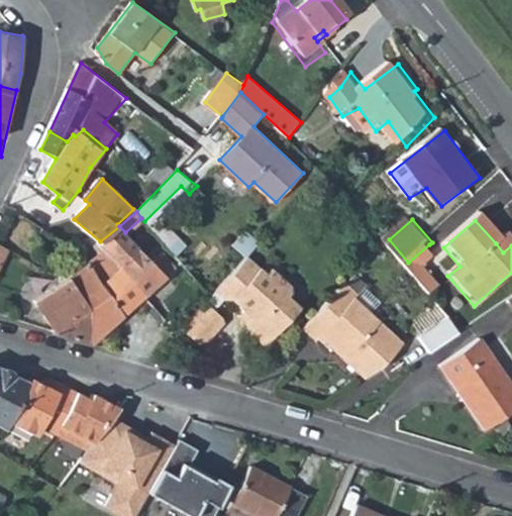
[(125,232),(119,226),(100,241),(98,242),(100,245),(96,248),(104,256),(37,301),(61,333),(95,344),(177,270),(165,253),(155,263),(125,232)]
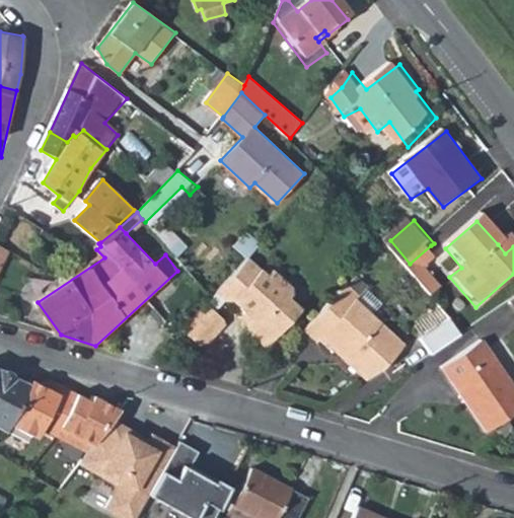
[(505,238),(498,244),(505,253),(513,246),(505,238)]
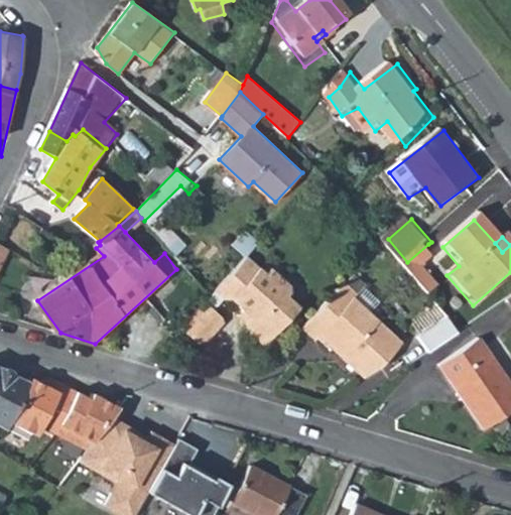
[(0,276),(12,250),(0,243),(0,276)]
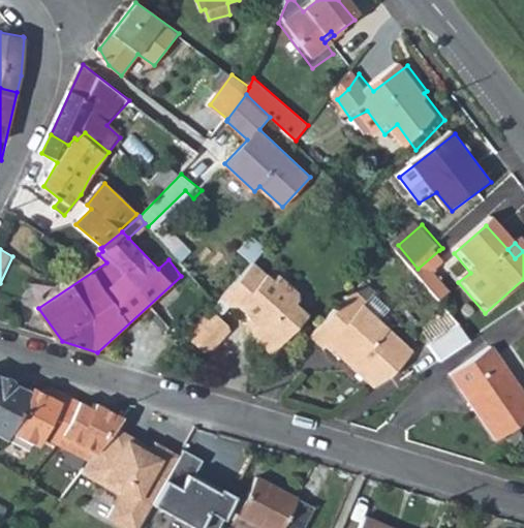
[(451,264),(439,250),(418,269),(448,304),(457,294),(439,272),(451,264)]
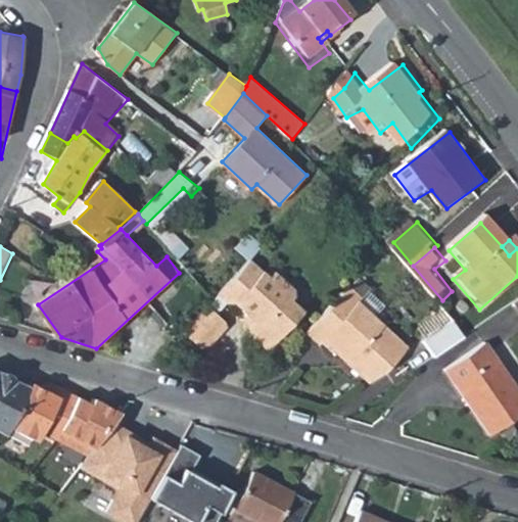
[(271,277),(251,258),(218,296),(226,303),(234,303),(254,322),(251,326),(252,330),(271,347),(305,310),(293,298),(296,295),(295,288),(277,271),(271,277)]
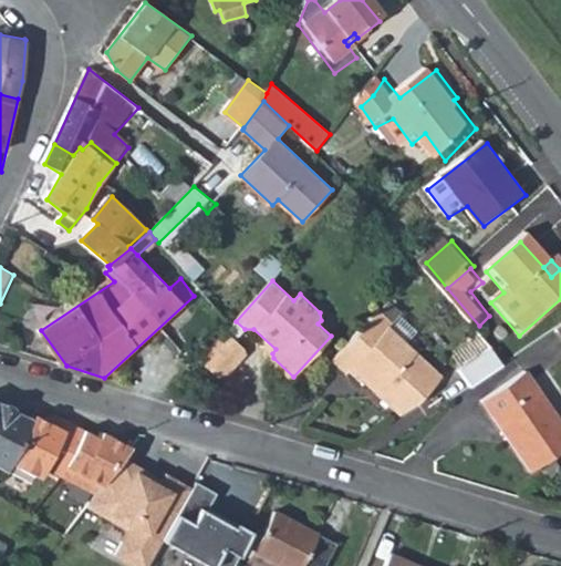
[(397,327),(378,311),(333,360),(345,372),(353,366),(378,390),(376,392),(402,417),(418,404),(445,378),(394,331),(397,327)]
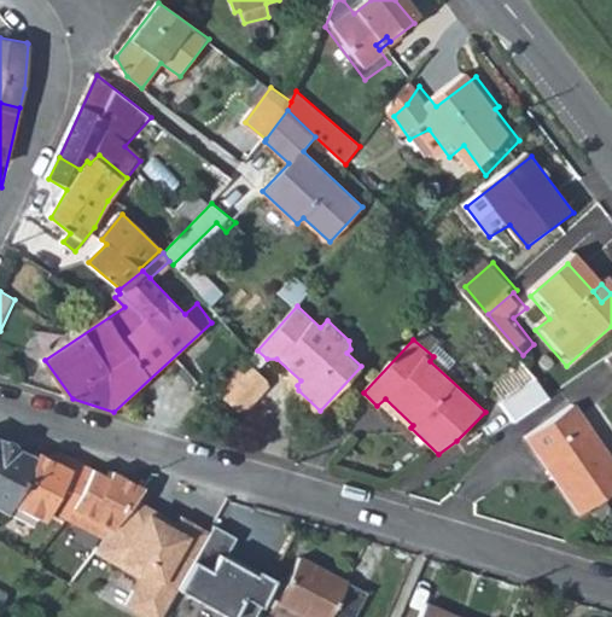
[(268,384),(245,364),(219,394),(238,412),(245,415),(269,389),(268,384)]
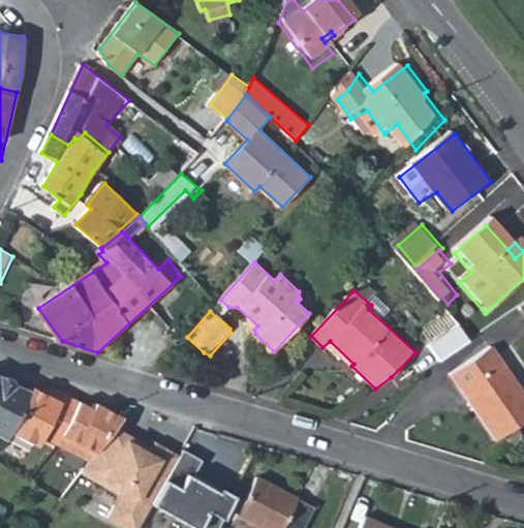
[(433,349),(443,364),(476,342),(454,316),(431,332),(440,344),(433,349)]
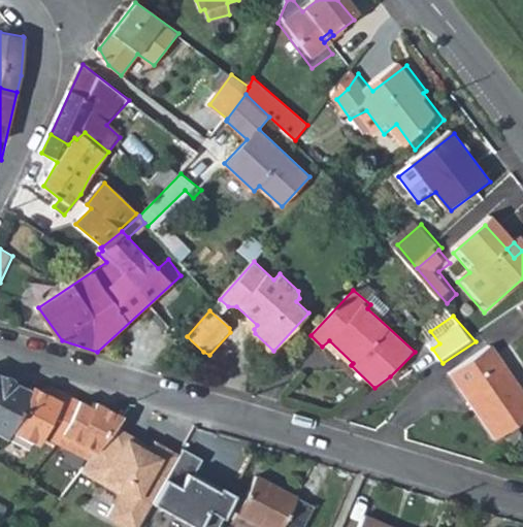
[(522,401),(490,350),(450,375),(492,442),(522,423),(522,401)]
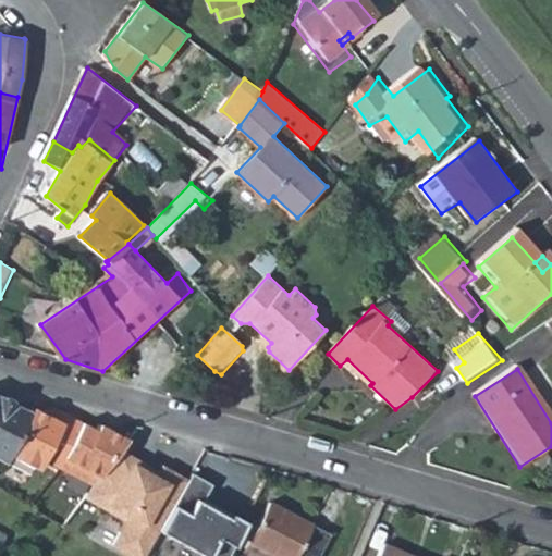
[(0,458),(11,464),(14,456),(33,414),(0,397),(0,458)]
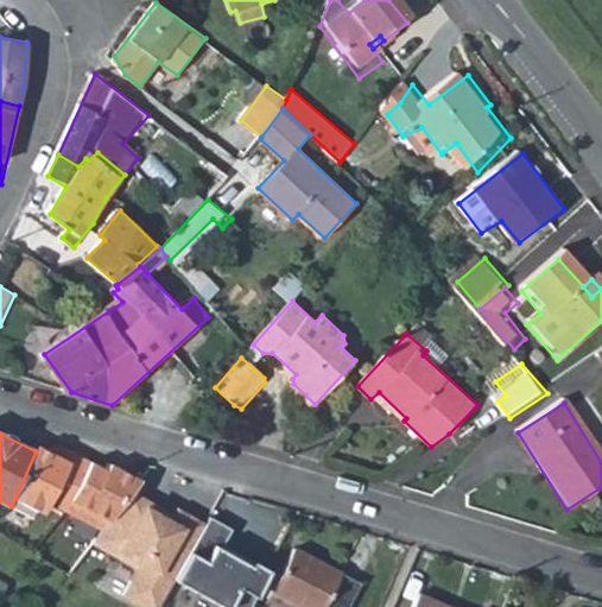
[(36,451),(16,498),(46,513),(51,503),(105,530),(134,492),(144,480),(112,463),(108,469),(59,446),(55,455),(38,446),(36,451)]
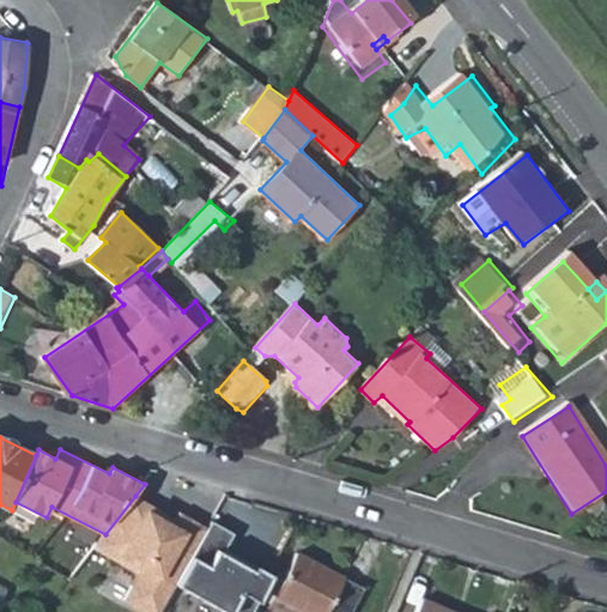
[(96,546),(144,573),(146,568),(123,555),(149,510),(182,529),(188,517),(182,514),(178,521),(135,496),(105,534),(96,546)]
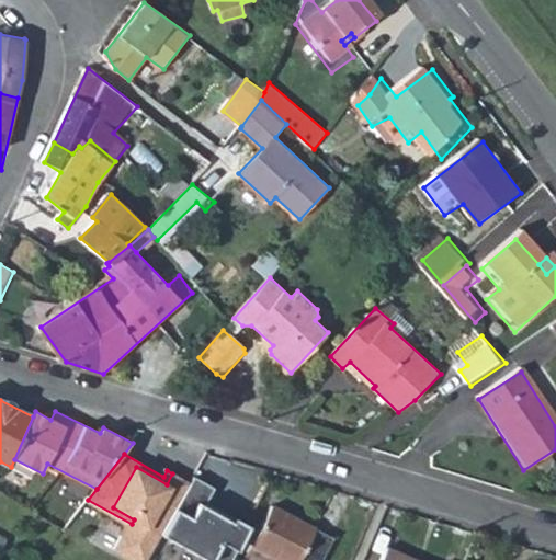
[(117,549),(136,559),(149,559),(168,526),(192,484),(172,473),(167,484),(136,467),(113,507),(134,520),(132,524),(117,549)]
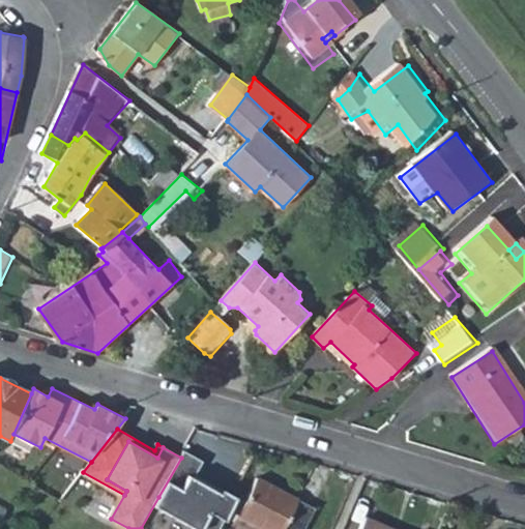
[(185,450),(158,497),(168,503),(164,510),(194,528),(222,528),(236,499),(223,491),(220,494),(195,478),(205,462),(185,450)]
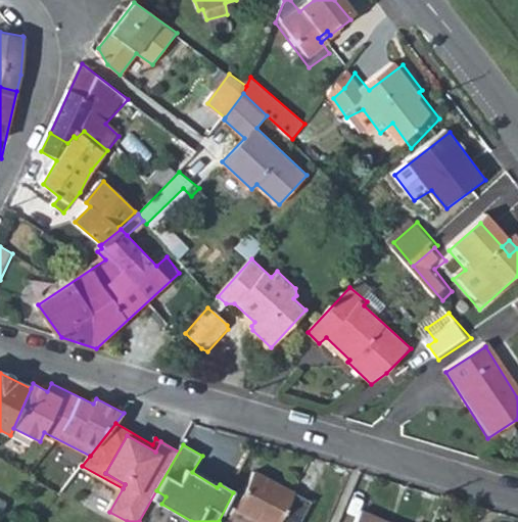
[(302,521),(313,502),(254,472),(236,510),(259,521),(302,521)]
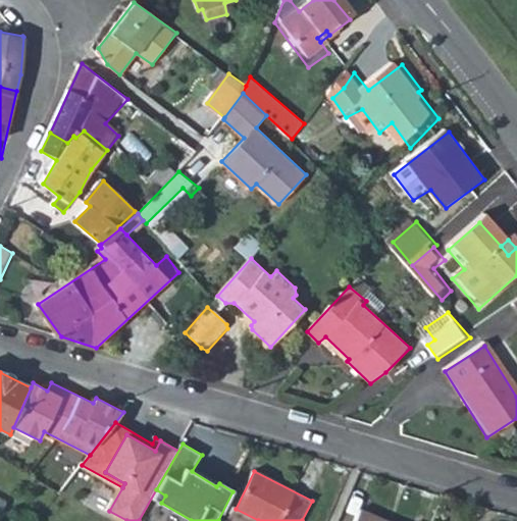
[(398,520),(366,506),(359,520),(398,520)]
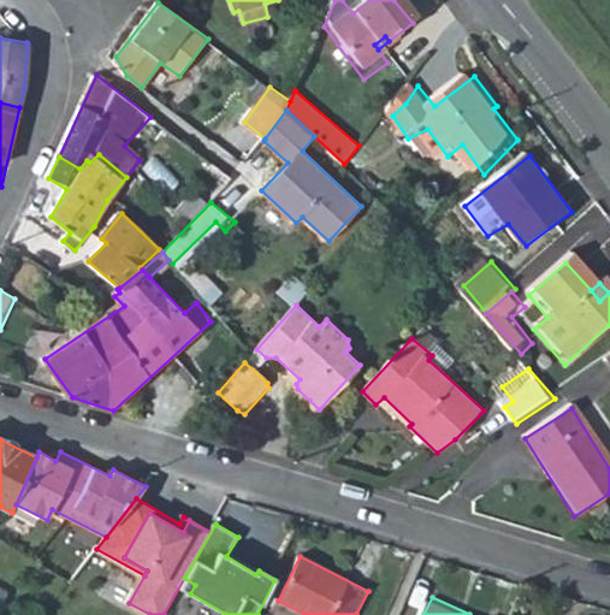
[(305,614),(278,601),(273,609),(282,614),(305,614)]
